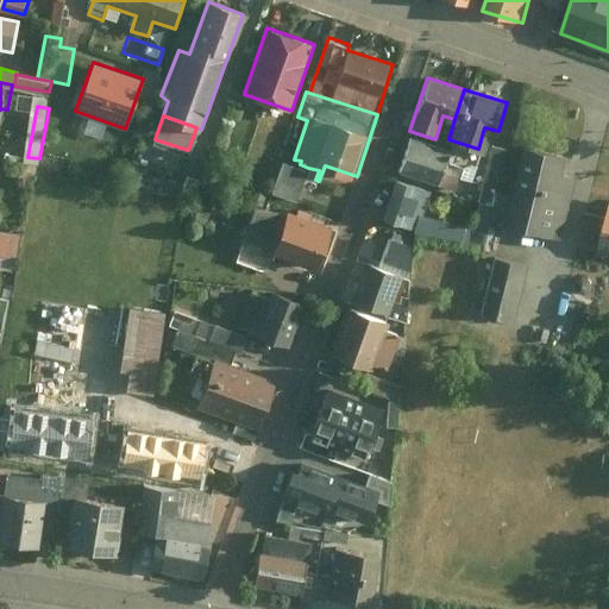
[(446,151),(410,138),(399,169),(454,189),(459,177),(464,164),(470,162),(477,164),(481,152),(450,140),(446,151)]
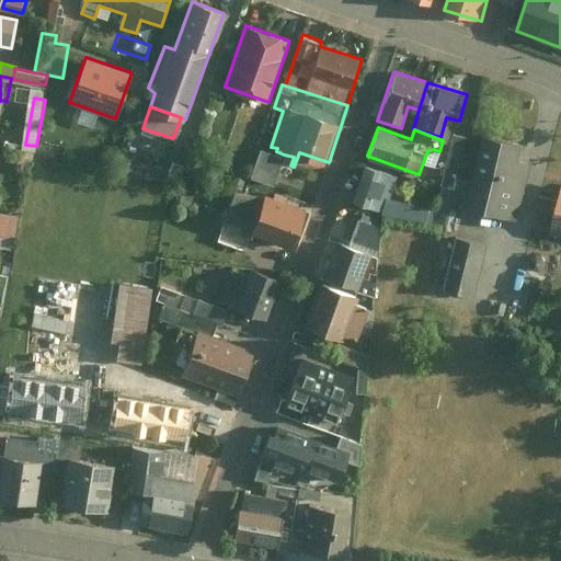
[(469,134),(451,128),(447,142),(439,168),(449,171),(445,184),(453,186),(469,134)]
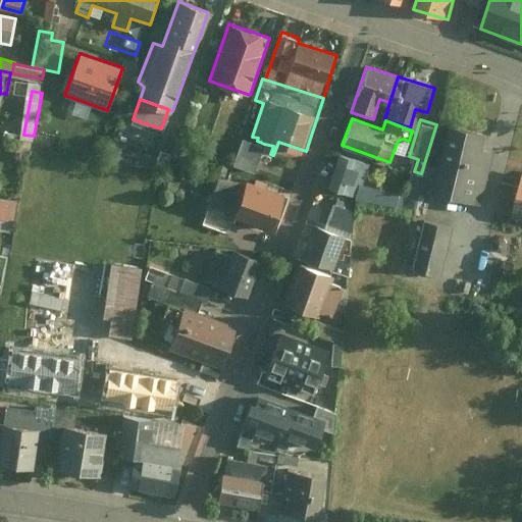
[(484,134),(450,125),(439,168),(434,192),(433,195),(484,207),(497,153),(481,150),(484,134)]
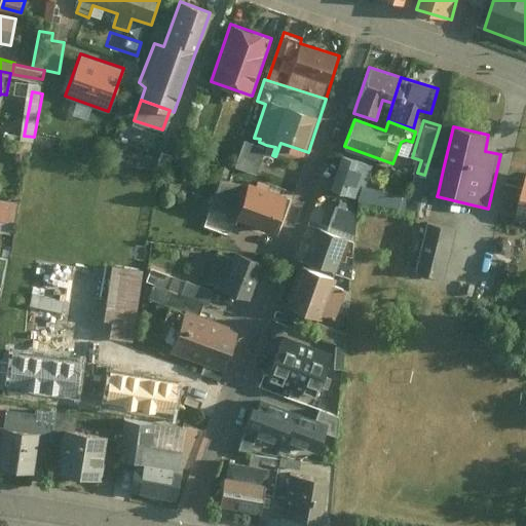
[(401,142),(397,153),(402,154),(412,157),(419,134),(415,132),(412,142),(406,140),(401,142)]
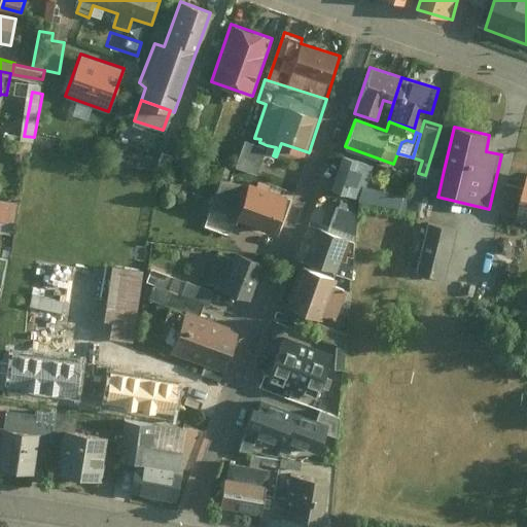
[(259,142),(244,138),(236,165),(258,172),(267,145),(259,142)]
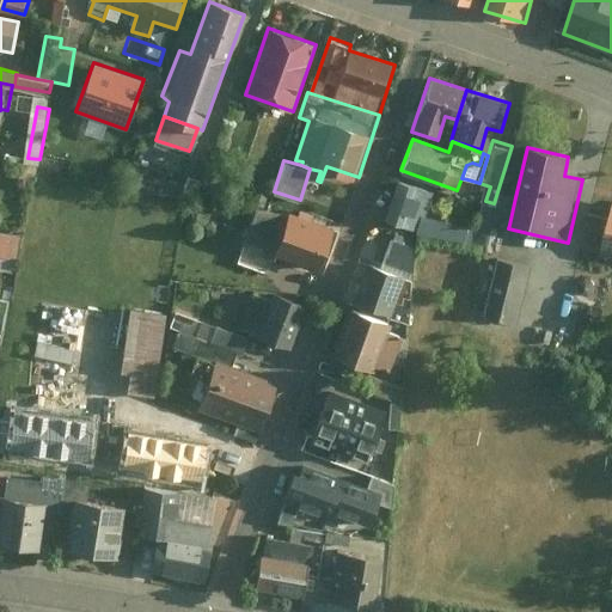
[(164,172),(133,161),(126,184),(158,194),(164,172)]
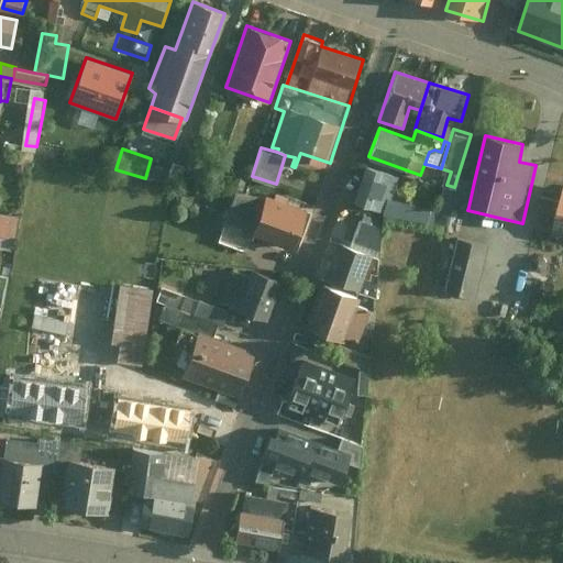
[(397,177),(365,167),(354,205),(386,214),(390,199),(397,177)]
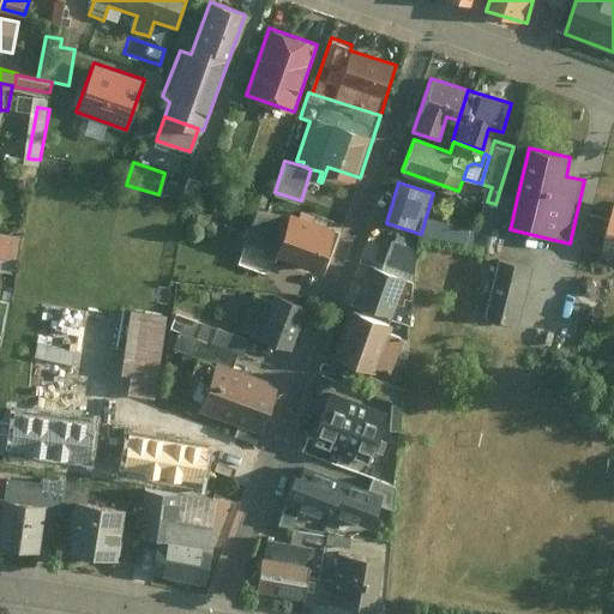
[(511,226),(517,198),(503,194),(495,222),(511,226)]
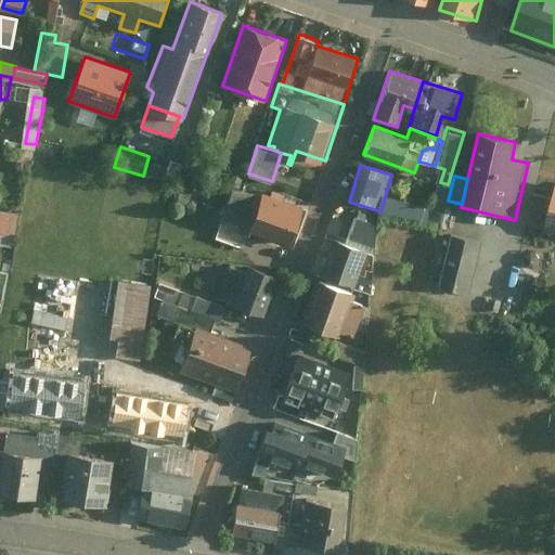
[(554,185),(544,227),(554,229),(554,185)]
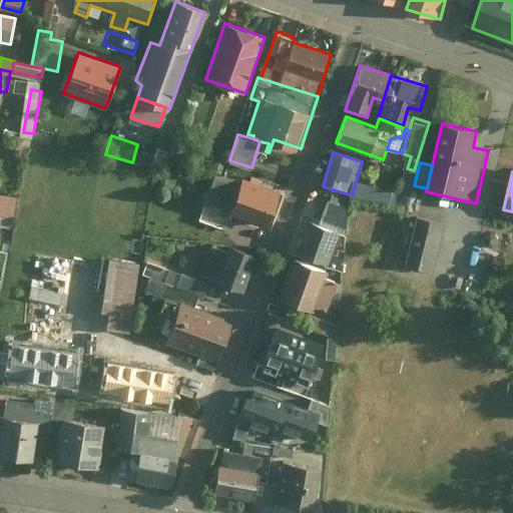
[(228,211),(271,227),(285,191),(242,175),(238,184),(228,211)]
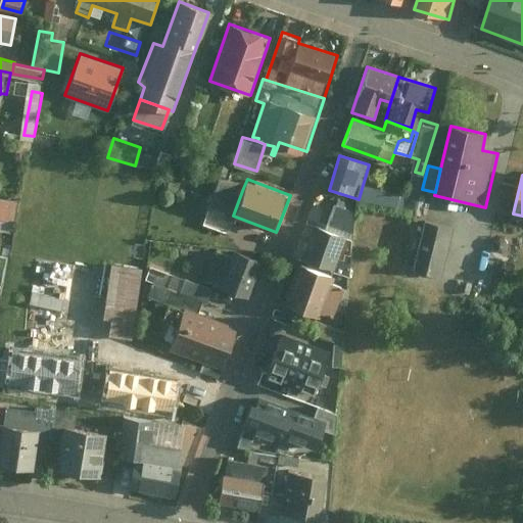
[(243,188),(222,180),(212,207),(233,216),(243,188)]
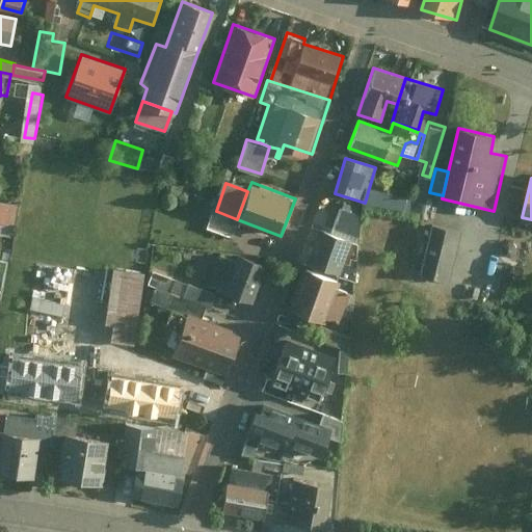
[(418,198),(369,188),(365,203),(414,211),(418,198)]
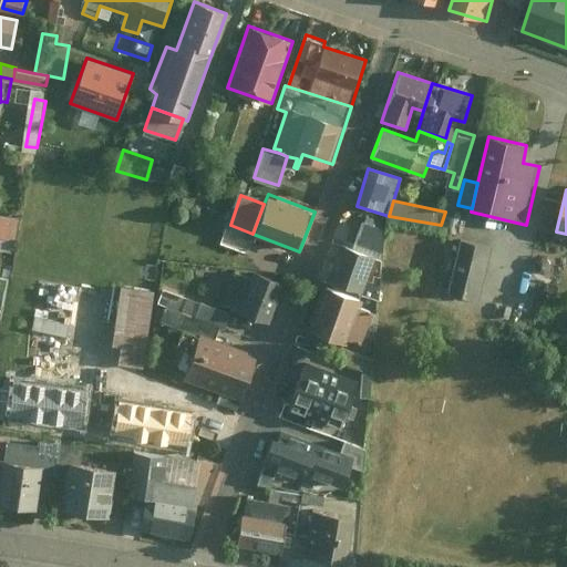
[(27,220),(0,216),(0,238),(23,243),(27,220)]
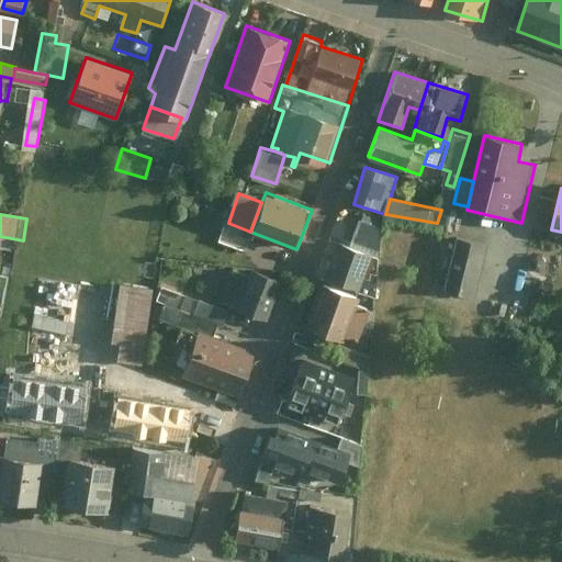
[(359,217),(349,245),(371,253),(359,290),(361,291),(374,293),(381,229),(359,217)]
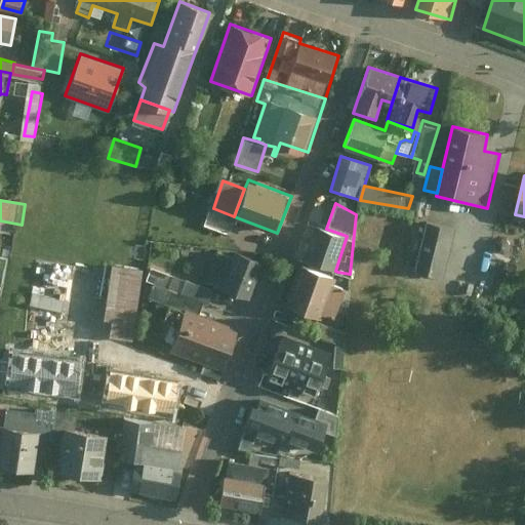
[(453,228),(425,220),(413,269),(442,276),(453,228)]
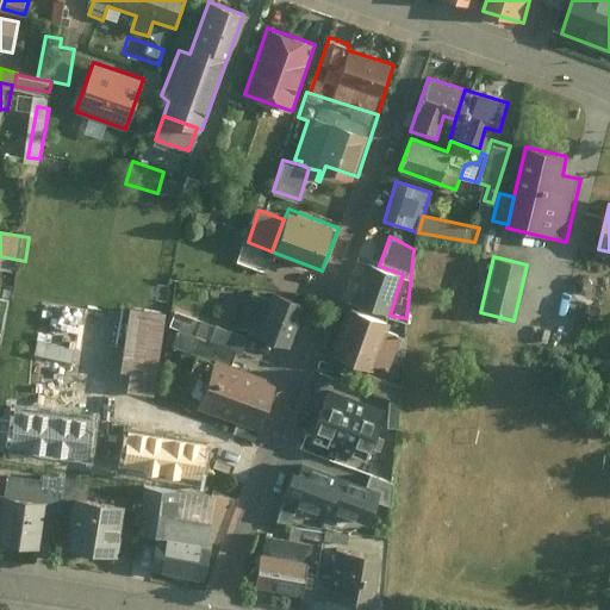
[(379,266),(362,261),(349,302),(390,315),(403,274),(379,266)]
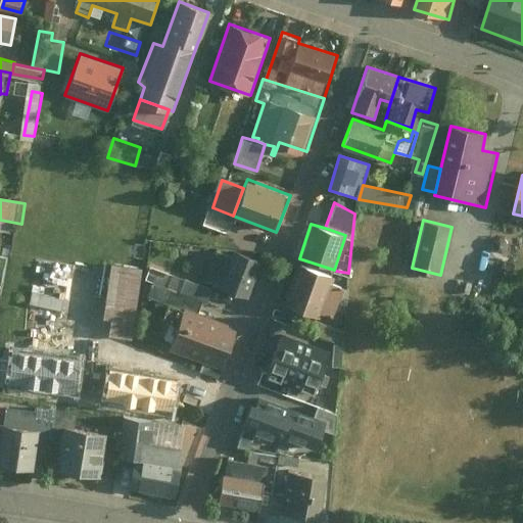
[(217,253),(204,281),(248,299),(263,266),(235,254),(232,260),(217,253)]
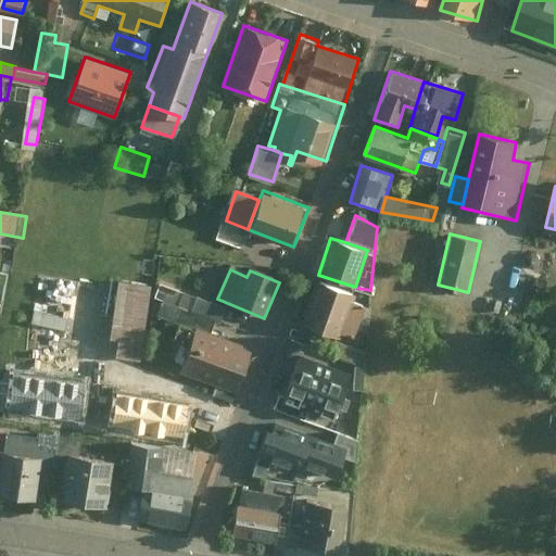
[(156,287),(122,281),(113,338),(123,339),(121,357),(144,361),(156,287)]
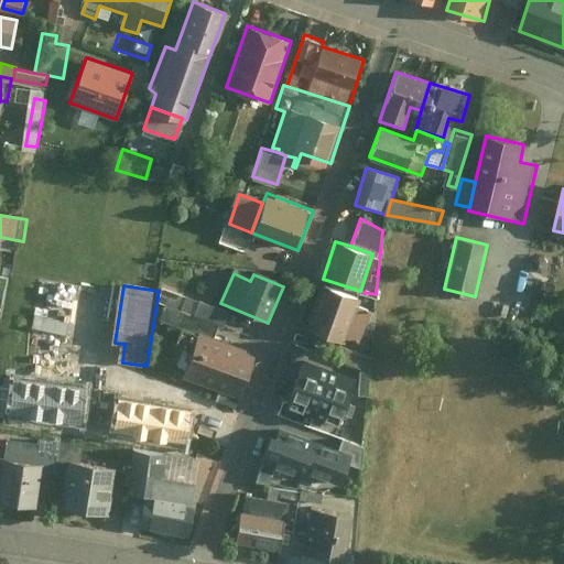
[(364,299),(323,285),(308,329),(354,345),(357,335),(367,338),(376,312),(360,307),(364,299)]
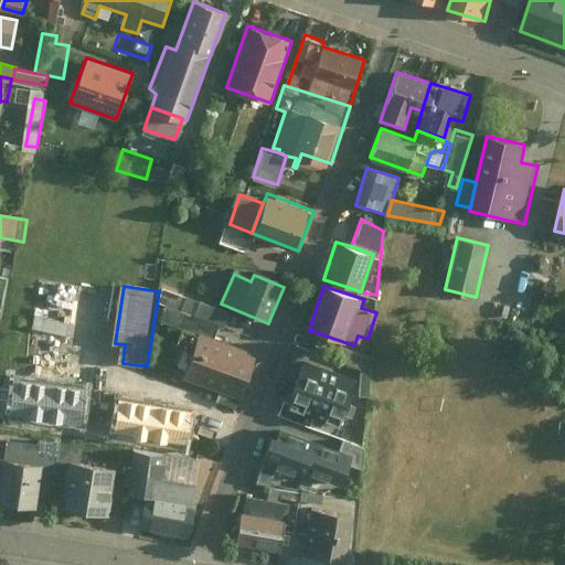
[(161,317),(199,331),(214,338),(225,310),(199,300),(198,301),(171,291),(161,317)]
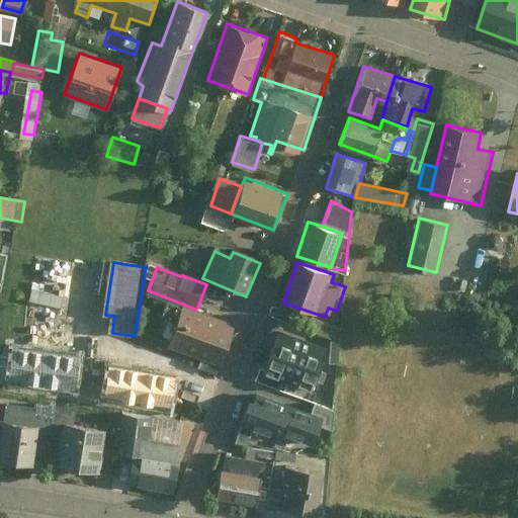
[(65,305),(66,294),(36,288),(34,298),(65,305)]
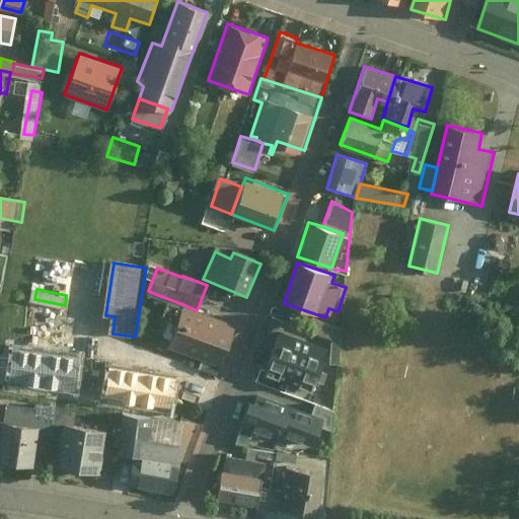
[(167,343),(222,364),(237,324),(197,310),(182,304),(167,343)]
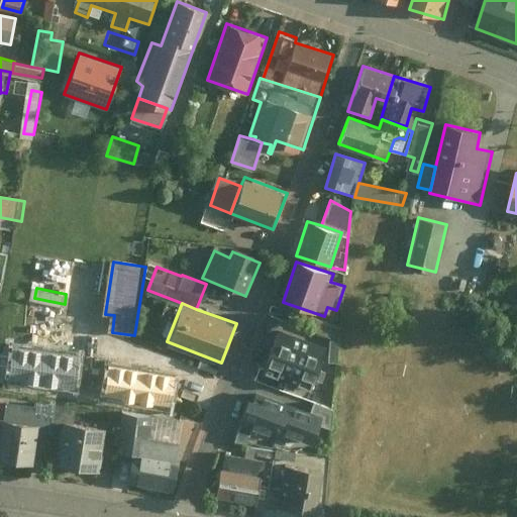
[(283,334),(269,372),(315,390),(330,352),(283,334)]
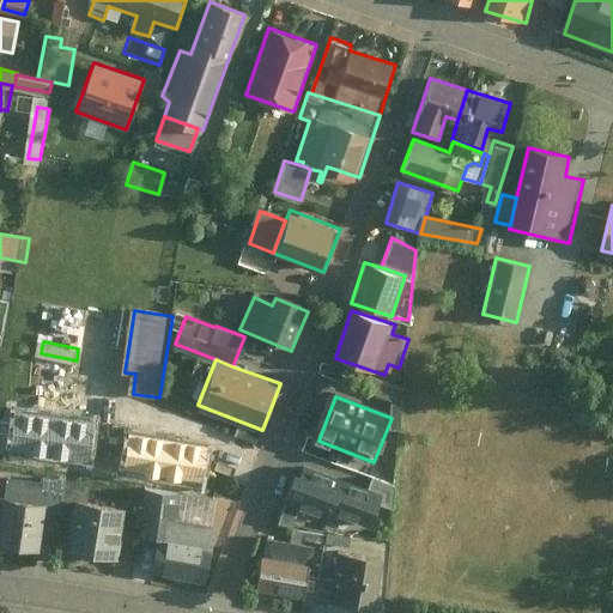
[(283,501),(327,519),(331,510),(369,526),(381,495),(307,465),(301,478),(293,474),(283,501)]
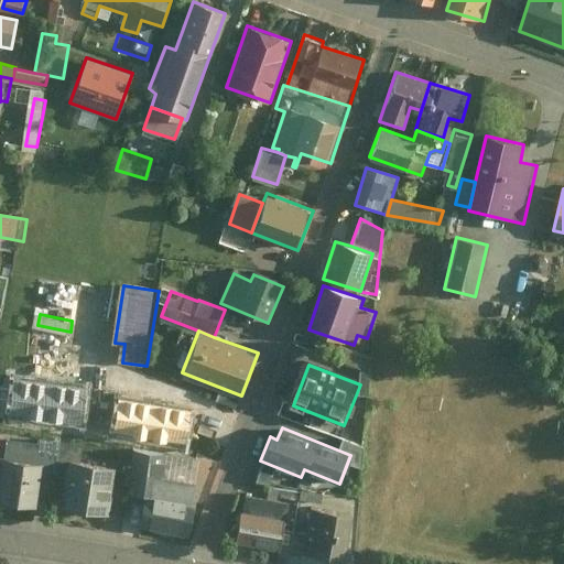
[(7,441),(3,458),(43,466),(62,469),(64,457),(82,461),(84,447),(39,440),(38,447),(7,441)]
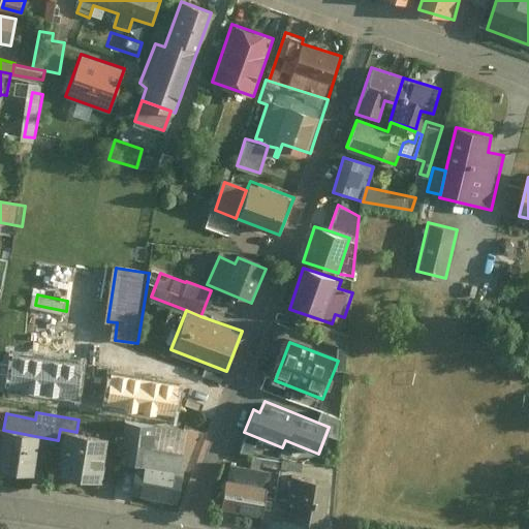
[(120,457),(132,459),(138,422),(125,419),(120,457)]
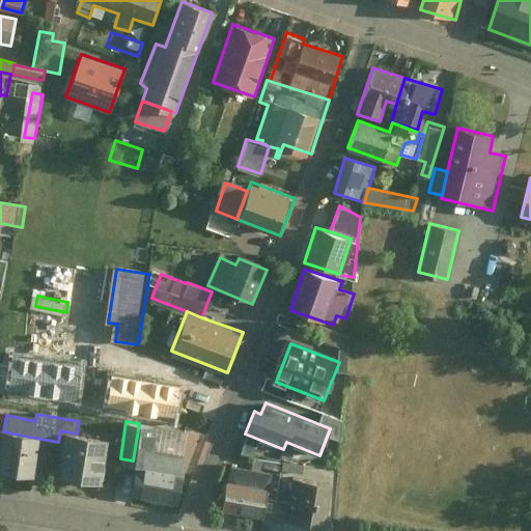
[(133,465),(141,466),(143,449),(144,445),(150,446),(152,446),(156,426),(139,423),(133,460),(133,465)]
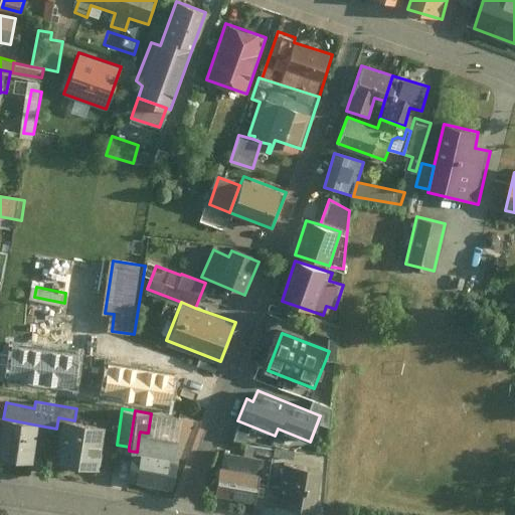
[(151,413),(148,433),(146,433),(146,437),(177,442),(181,417),(151,413)]
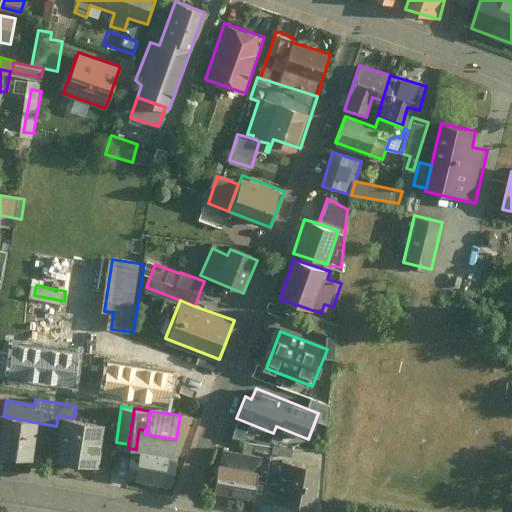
[(50,458),(100,468),(108,425),(74,418),(58,415),(56,426),(50,458)]
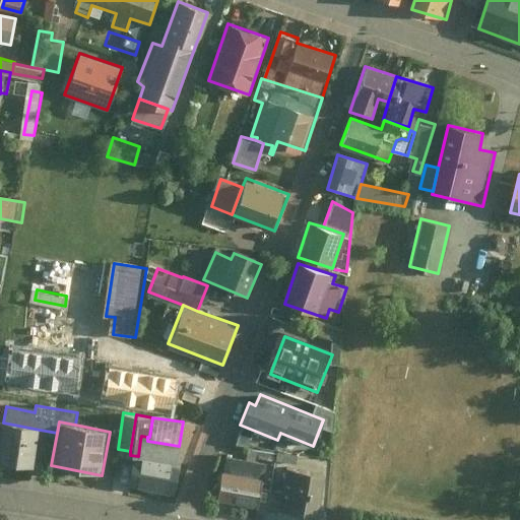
[(40,430),(3,423),(0,438),(0,464),(31,470),(40,430)]
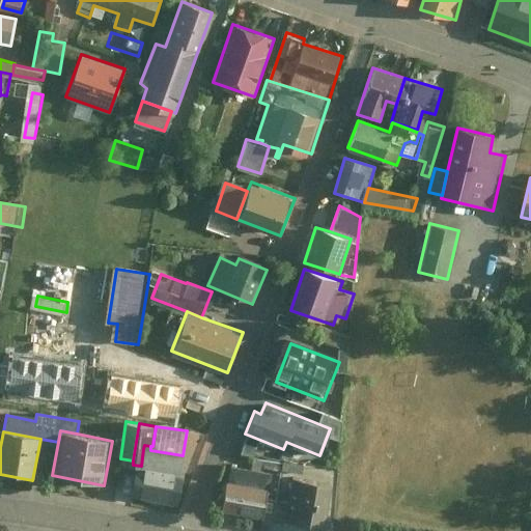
[(136,497),(177,503),(182,472),(180,472),(183,455),(150,450),(143,449),(141,466),(136,497)]
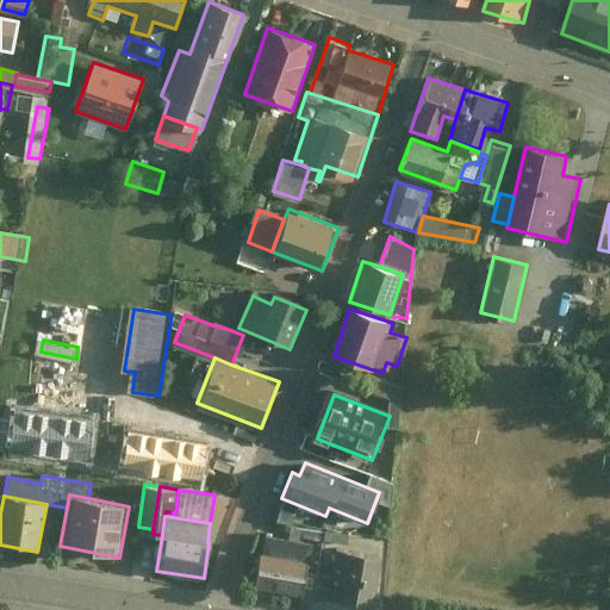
[(312,542),(267,534),(257,583),(304,591),(306,572),(312,542)]
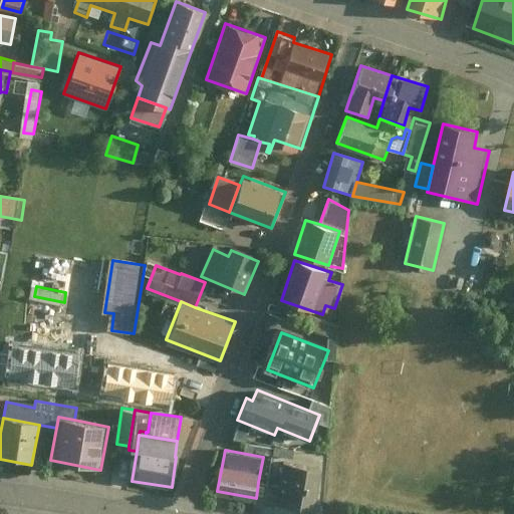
[(278,485),(258,482),(256,498),(255,504),(312,513),(319,467),(282,461),(278,485)]
